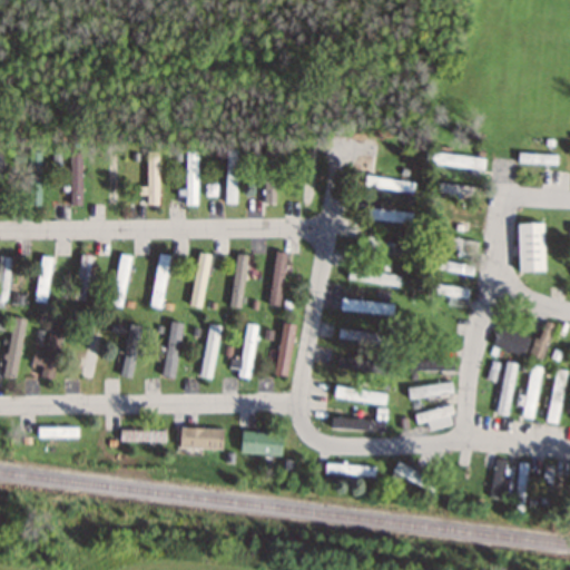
[(225,203),(237,203),(237,149),(225,149),(225,203)]
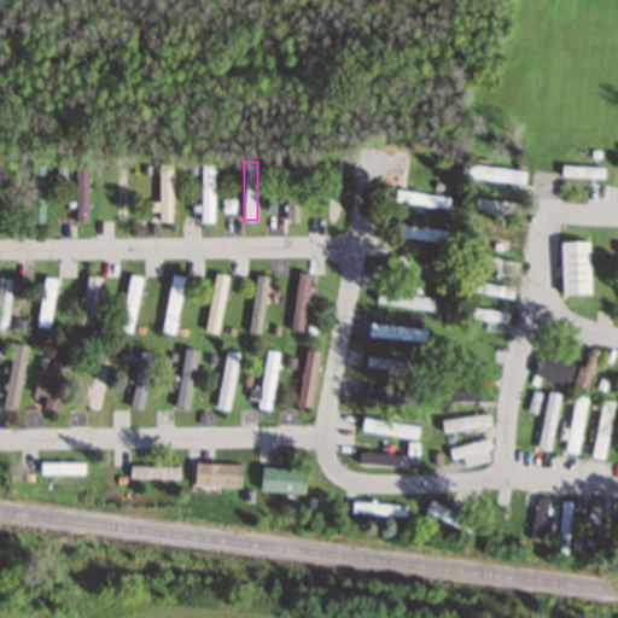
[(173,163),(159,163),(159,221),(173,221),(173,163)]
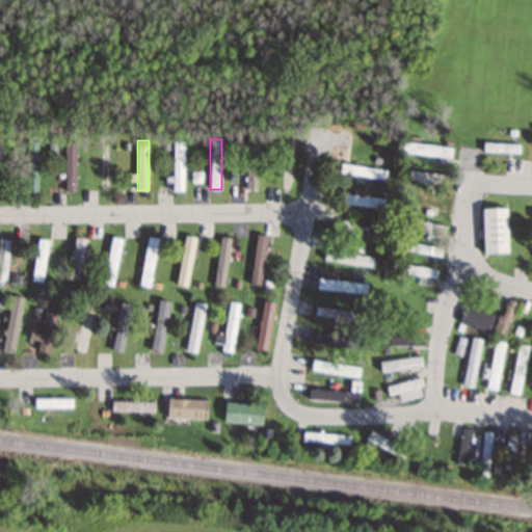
[(245,140),(245,189),(257,189),(257,140),(245,140)]
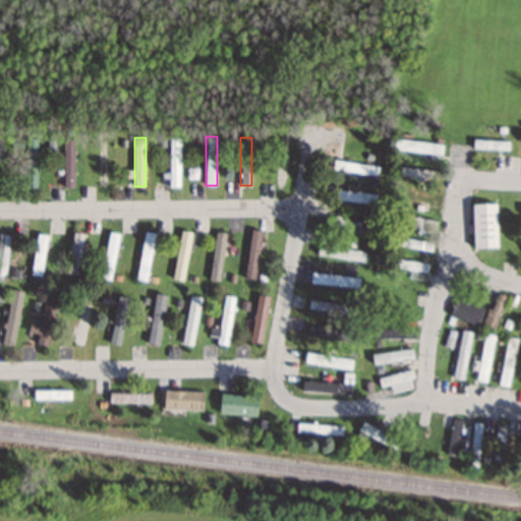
[(64,187),(74,187),(74,138),(64,138),(64,187)]
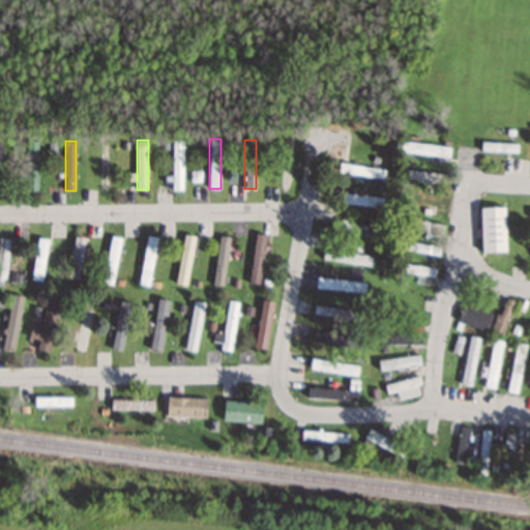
[(172,141),(172,190),(183,190),(183,141),(172,141)]
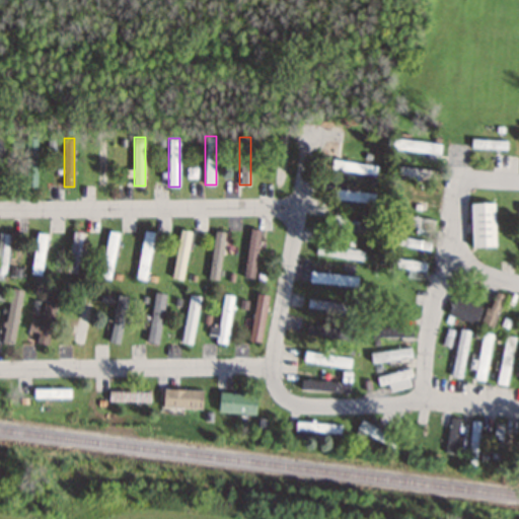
[(36,139),(25,139),(25,189),(36,189),(36,139)]
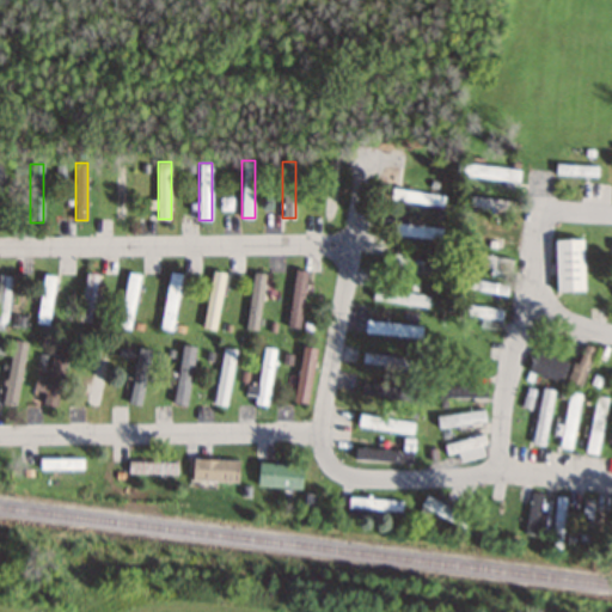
[(519,183),(520,170),(464,164),(463,177),(519,183)]
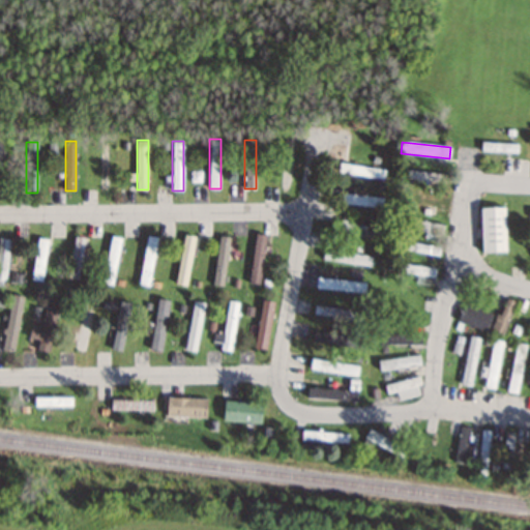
[(518,153),(518,144),(480,144),(480,153),(518,153)]
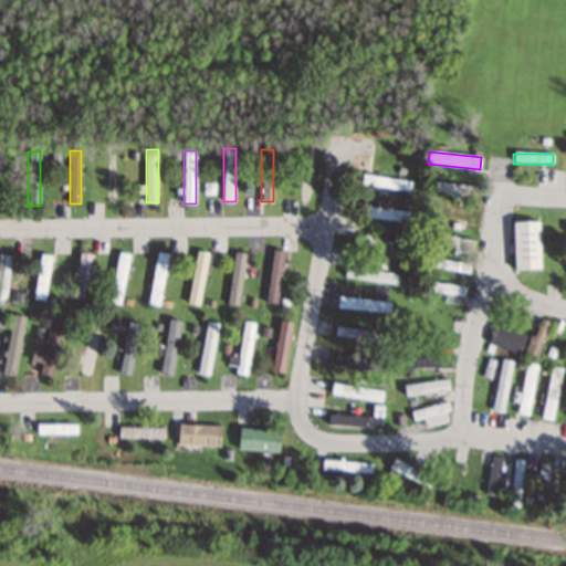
[(411,180),(362,176),(360,185),(410,190),(411,180)]
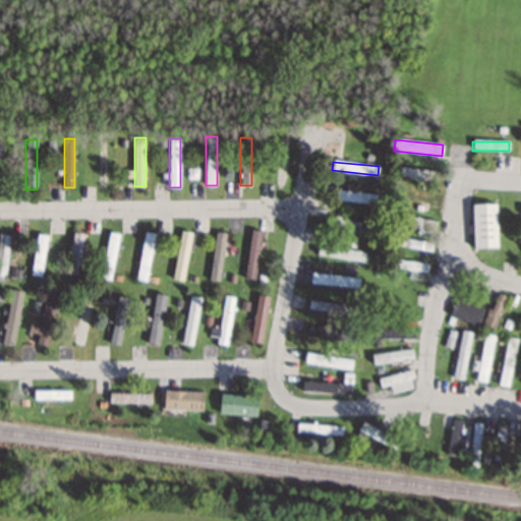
[(395,176),(415,178),(416,169),(396,168),(395,176)]
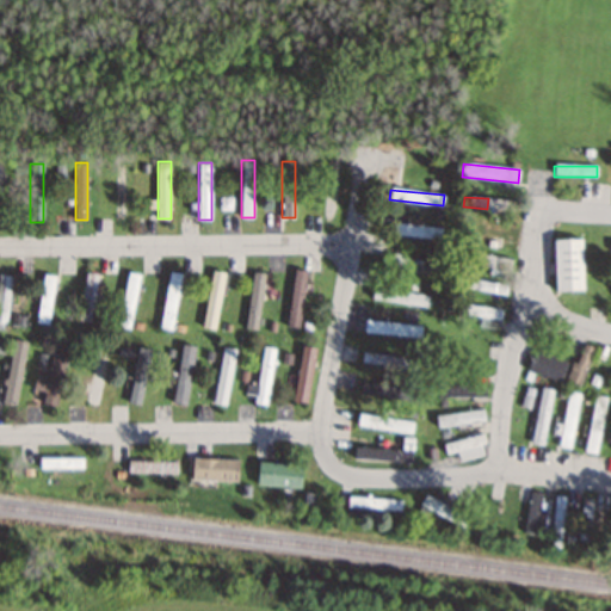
[(420,226),(420,220),(407,217),(406,224),(394,223),(393,234),(442,241),(443,229),(420,226)]
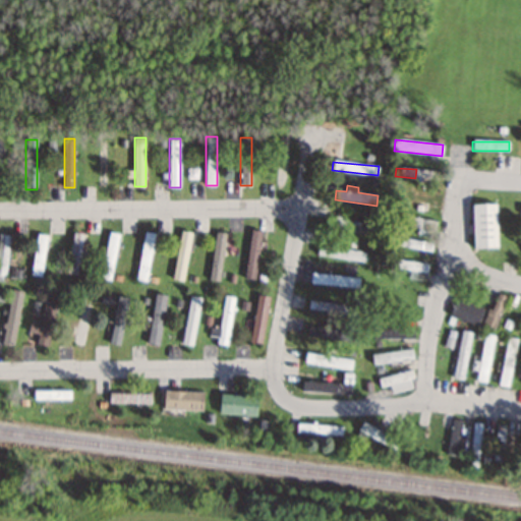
[(472,249),(497,249),(497,206),(472,206),(472,249)]
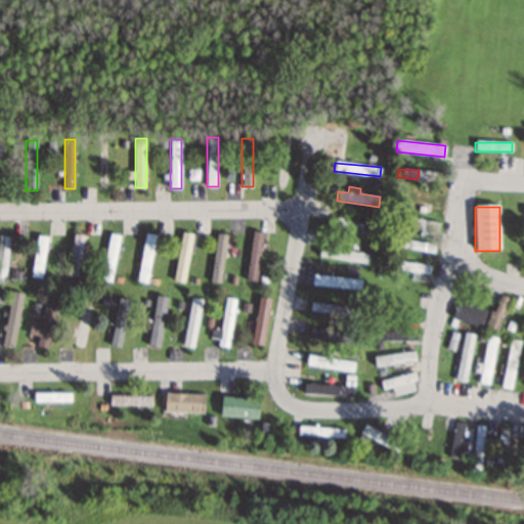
[(326,228),(374,236),(376,226),(329,218),(326,228)]
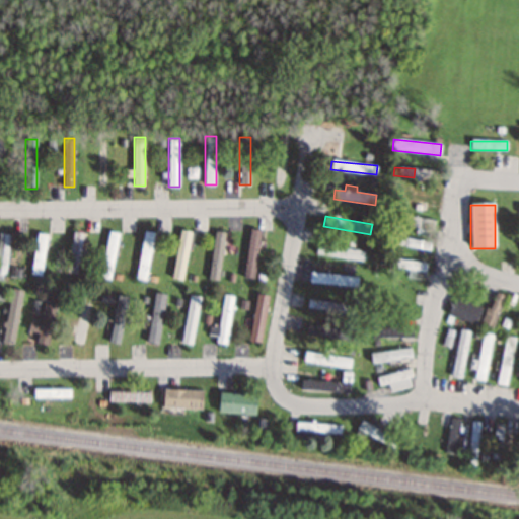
[(389,227),(434,229),(434,218),(390,216),(389,227)]
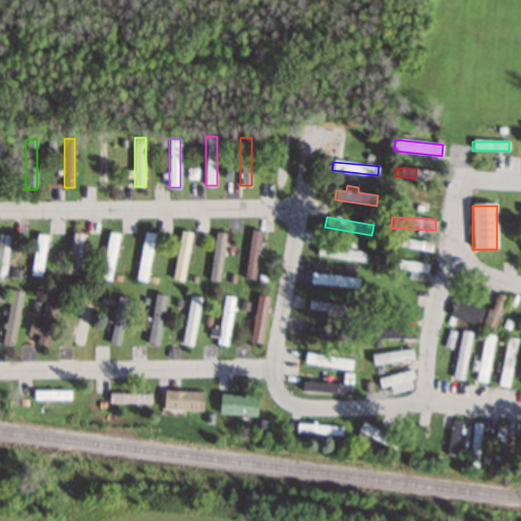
[(191,233),(180,231),(172,280),(184,282),(191,233)]
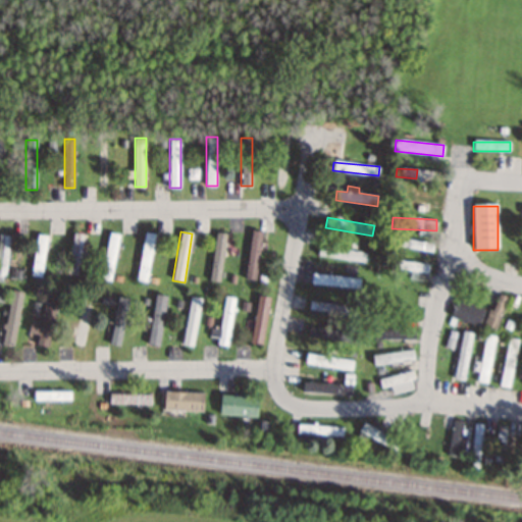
[(263,232),(252,231),(245,278),(255,280),(263,232)]
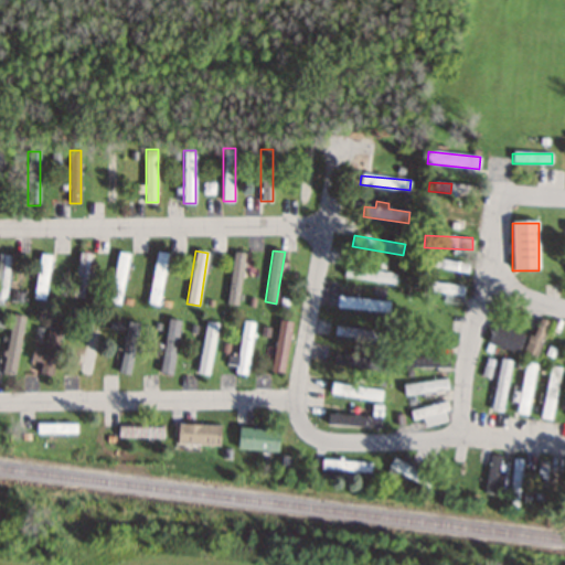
[(129,254),(117,252),(109,302),(120,305),(129,254)]
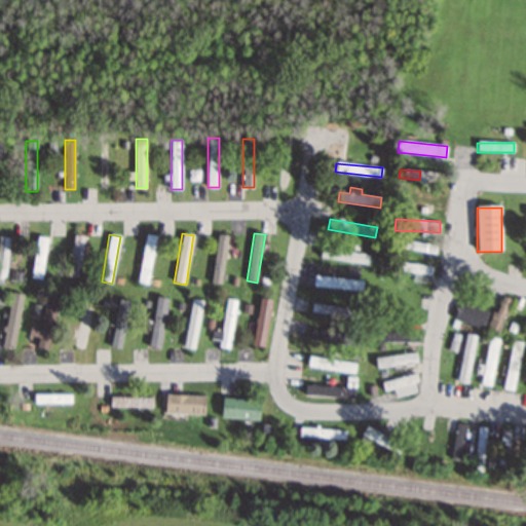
[(138,283),(149,285),(156,235),(145,234),(138,283)]
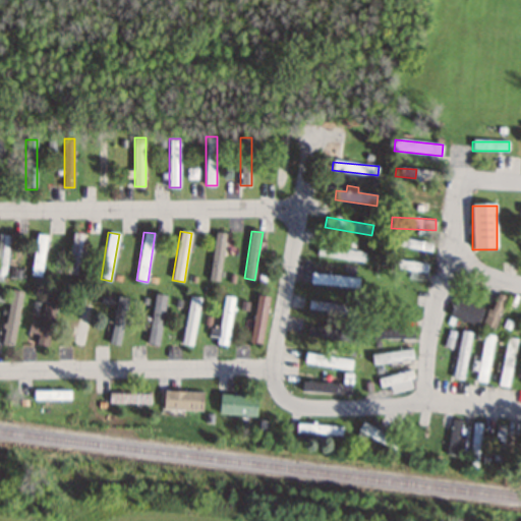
[(211,280),(221,281),(224,233),(214,232),(211,280)]
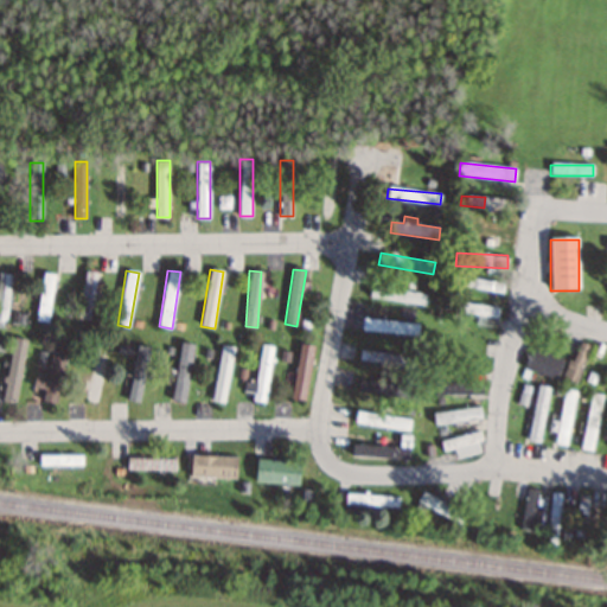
[(78,319),(91,320),(96,273),(83,272),(78,319)]
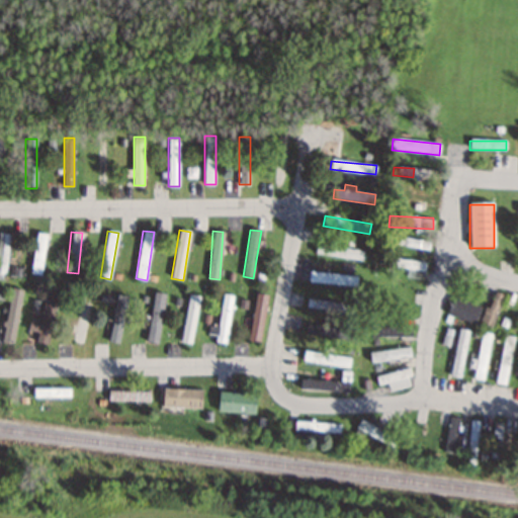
[(9,235),(0,234),(0,275),(6,277),(9,235)]
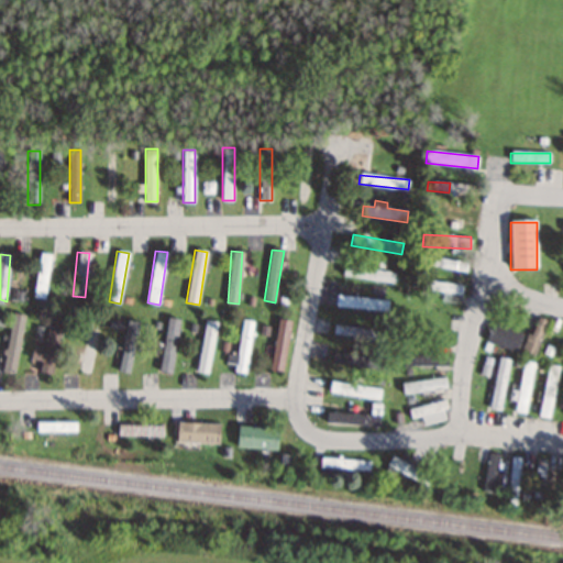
[(32,297),(43,300),(53,256),(41,254),(32,297)]
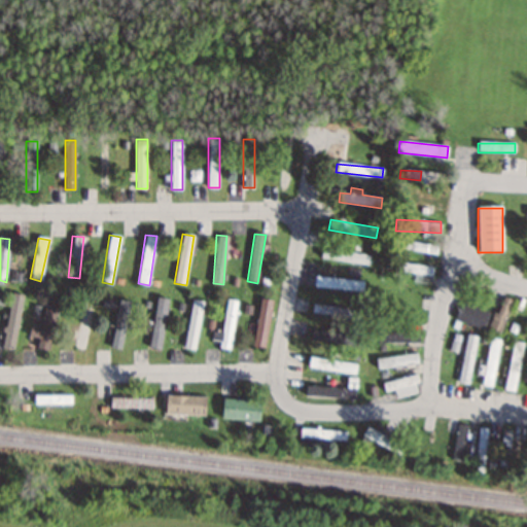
[(435,255),(437,247),(397,239),(396,248),(435,255)]
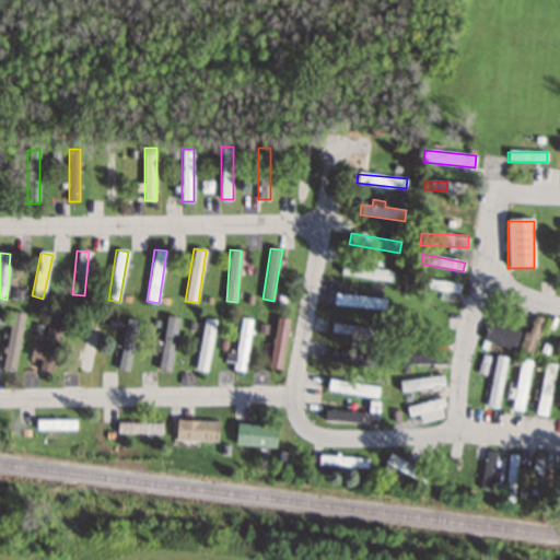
[(393,282),(395,271),(342,263),(340,273),(393,282)]
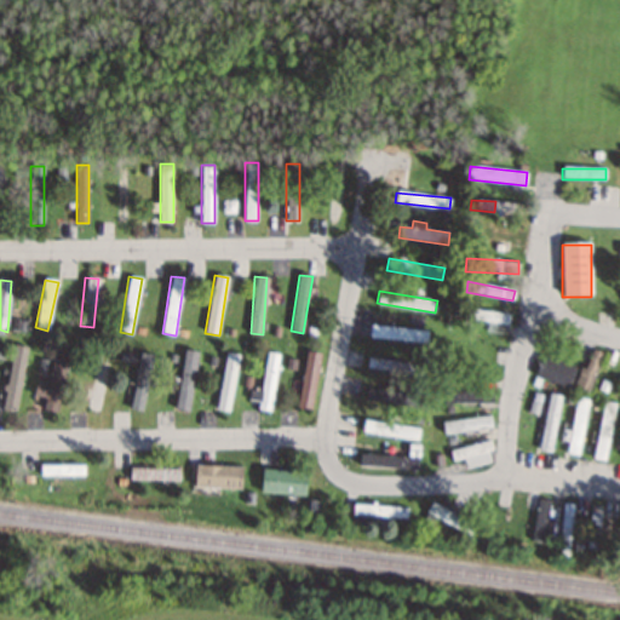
[(509,316),(469,308),(466,319),(489,323),(487,332),(506,336),(509,316)]
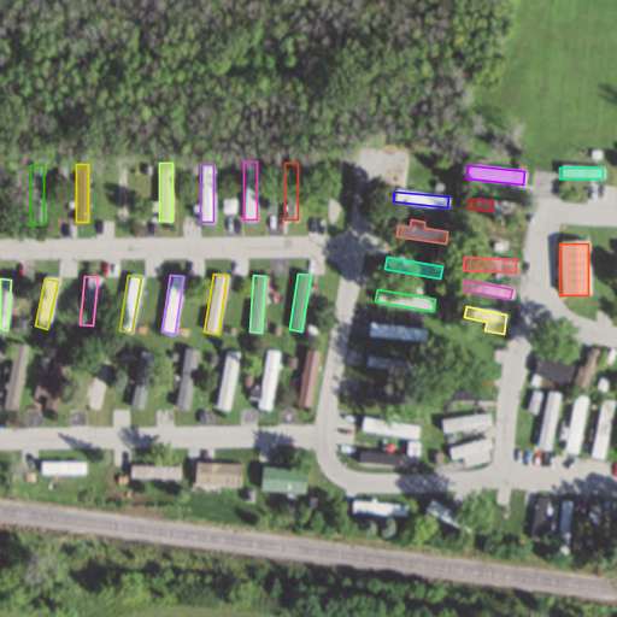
[(427,341),(428,329),(391,327),(392,312),(371,311),(370,338),(427,341)]
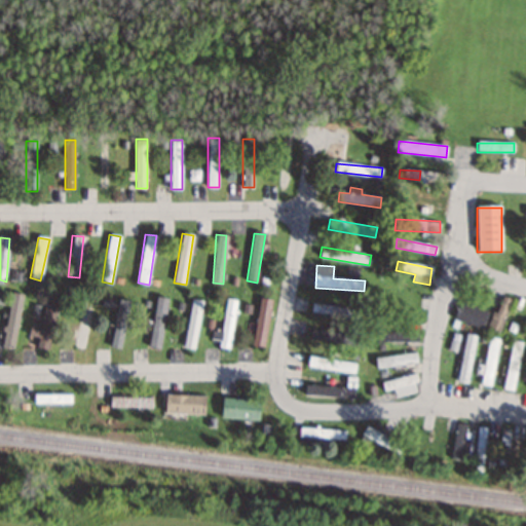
[(11,293),(0,347),(12,349),(24,296),(11,293)]
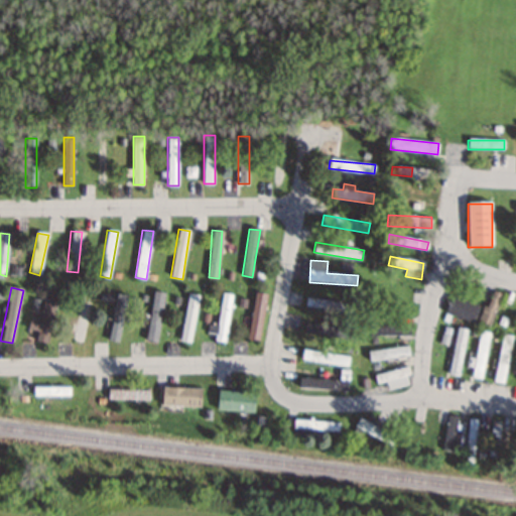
[(40,321),(28,319),(27,330),(37,332),(36,342),(49,343),(56,289),(44,287),(40,321)]
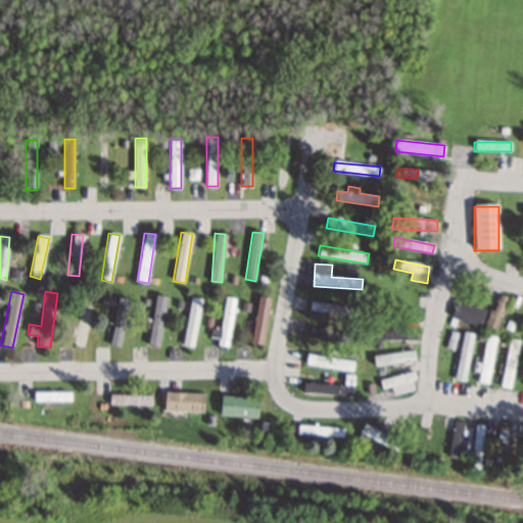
[(486,327),(497,331),(509,298),(496,294),(486,327)]
